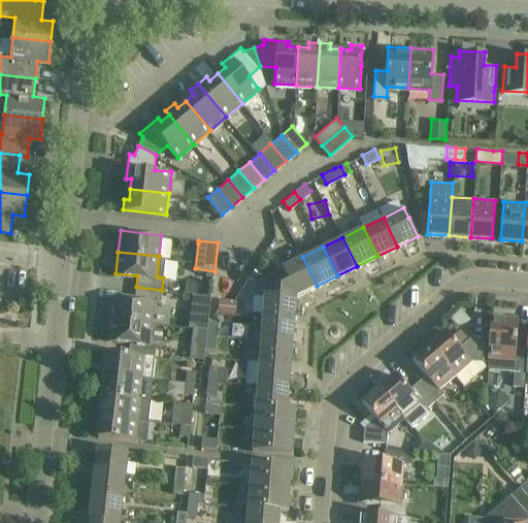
[(317,286),(302,257),(283,267),(288,276),(276,283),(297,296),(317,286)]
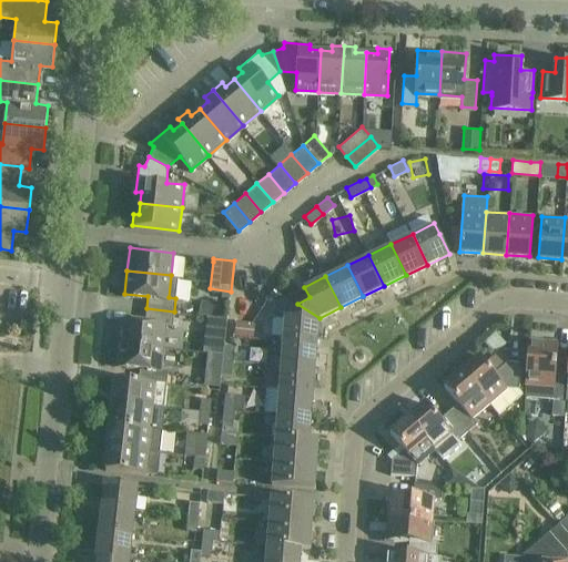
[(201,300),(200,313),(223,315),(225,303),(201,300)]
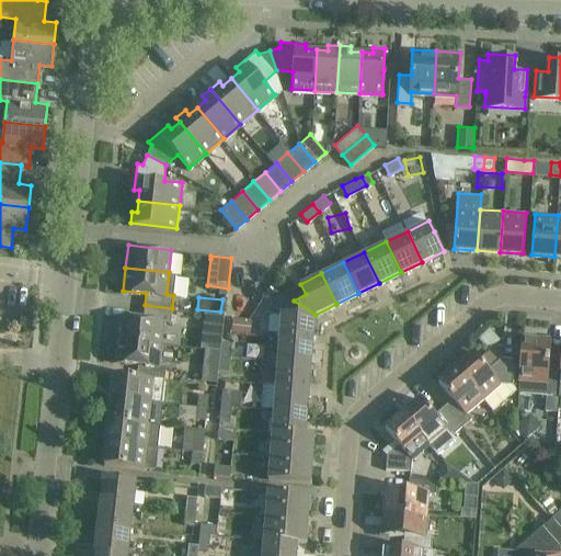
[(313,338),(316,315),(294,301),(293,313),(282,311),(279,336),(313,338)]
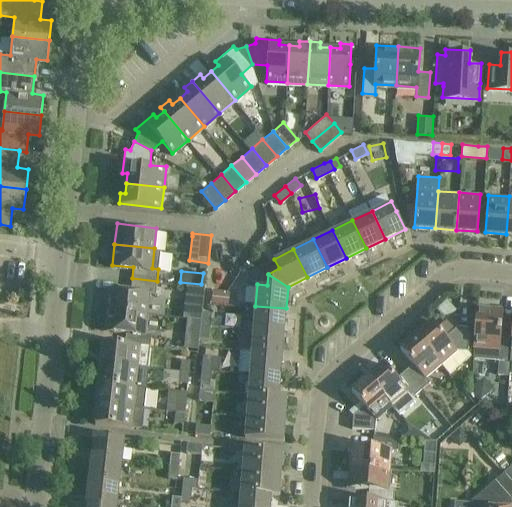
[(107,308),(147,312),(149,292),(156,293),(157,281),(132,278),(131,289),(110,287),(107,308)]
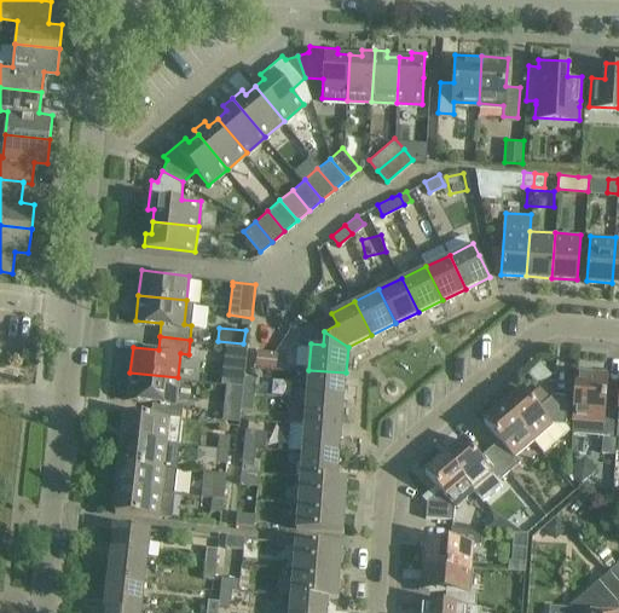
[(225,343),(223,364),(246,366),(247,346),(225,343)]
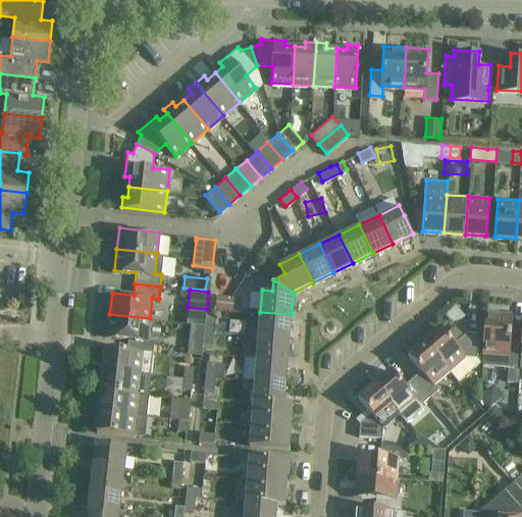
[(216,295),(215,307),(231,309),(233,297),(216,295)]
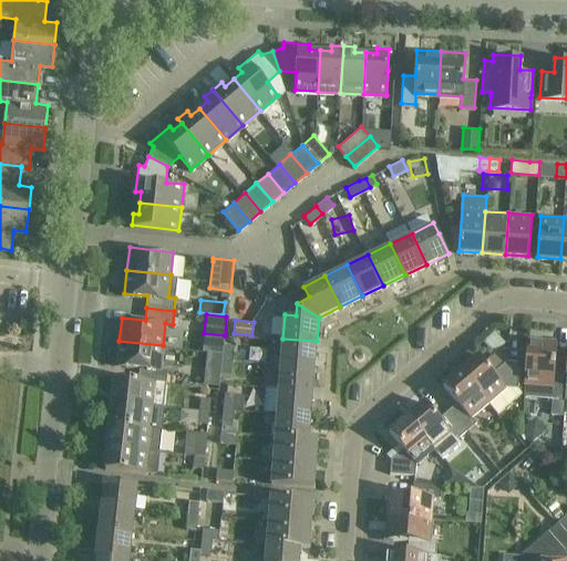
[(495,330),(484,340),(494,351),(505,341),(495,330)]
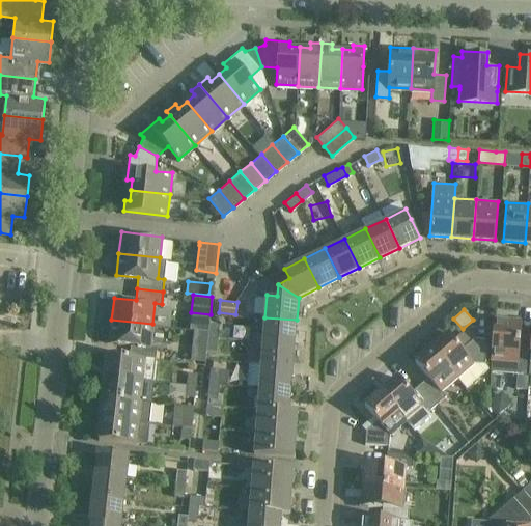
[(491,369),(515,371),(529,372),(530,361),(530,347),(519,345),(521,319),(495,316),(491,369)]
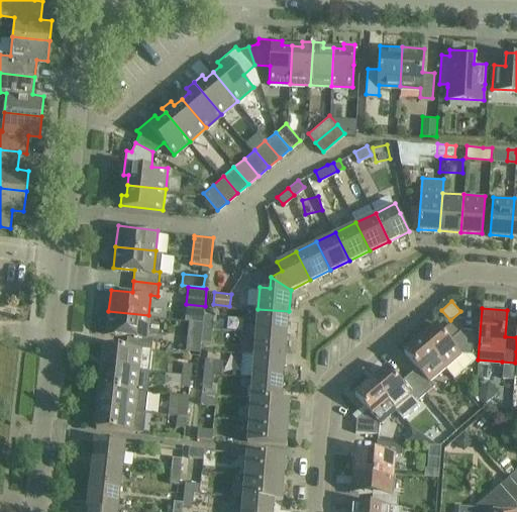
[(287,333),(289,311),(257,309),(255,330),(287,333)]
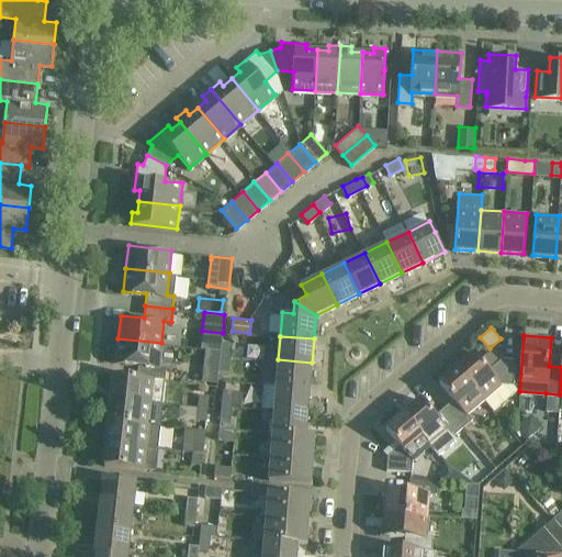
[(137,376),(165,379),(166,365),(158,365),(161,343),(117,338),(115,361),(138,364),(137,376)]
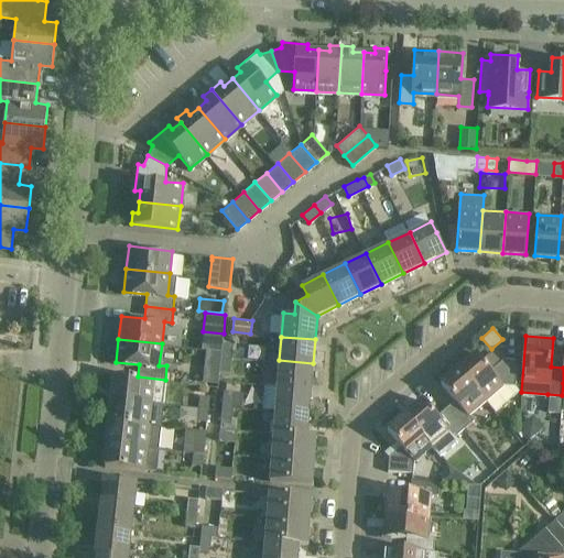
[(221,350),(232,351),(234,342),(223,341),(221,350)]
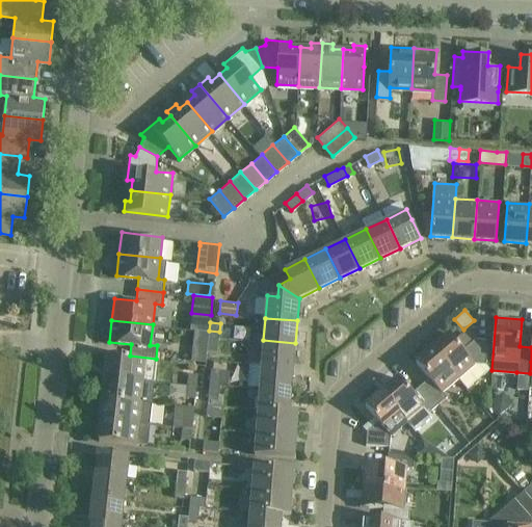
[(195,330),(193,344),(208,346),(209,336),(209,331),(195,330)]
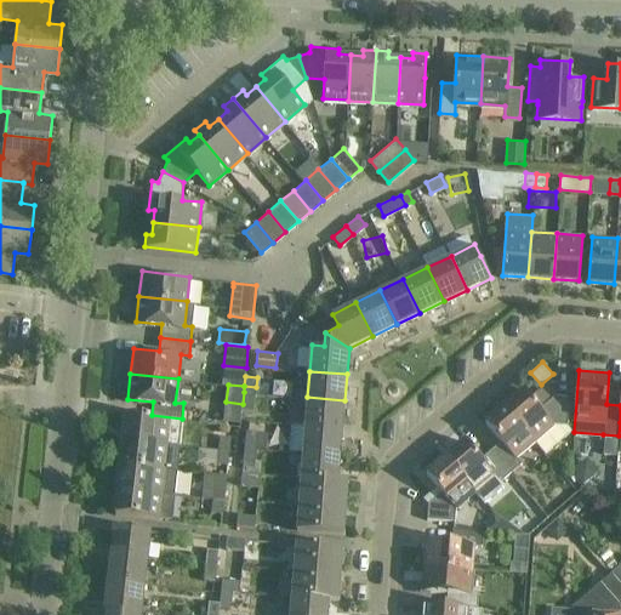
[(256,387),(244,386),(244,392),(243,404),(241,408),(254,409),(256,387)]
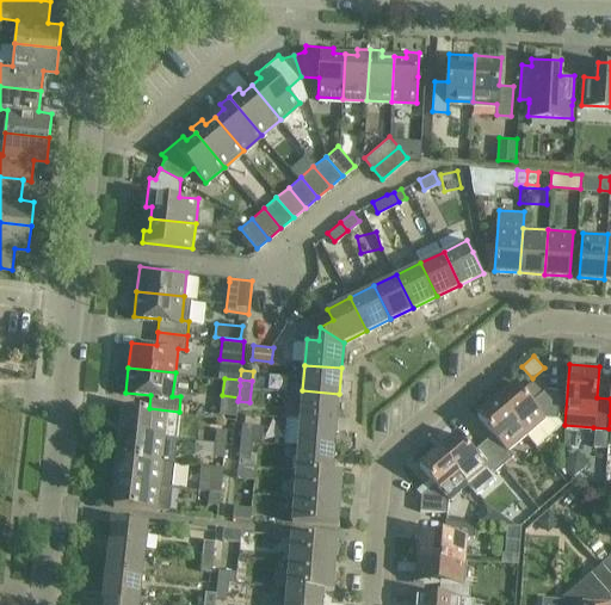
[(497,397),(526,432),(536,444),(562,421),(557,417),(560,389),(545,388),(531,400),(516,382),(497,397)]
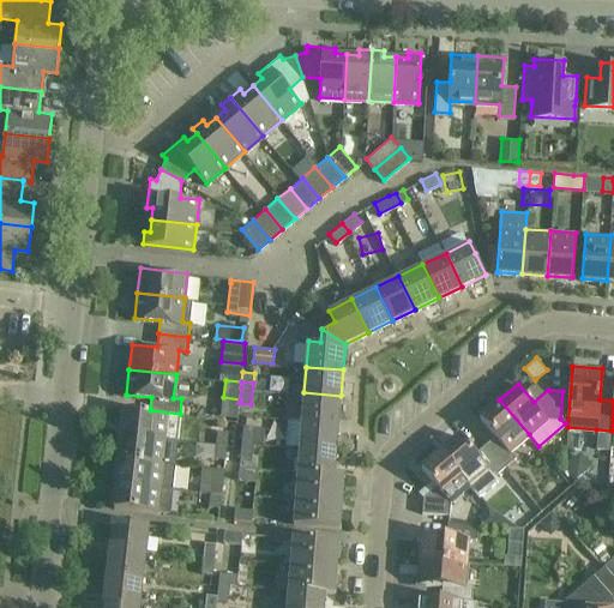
[(338,421),(341,396),(304,392),(301,419),(338,421)]
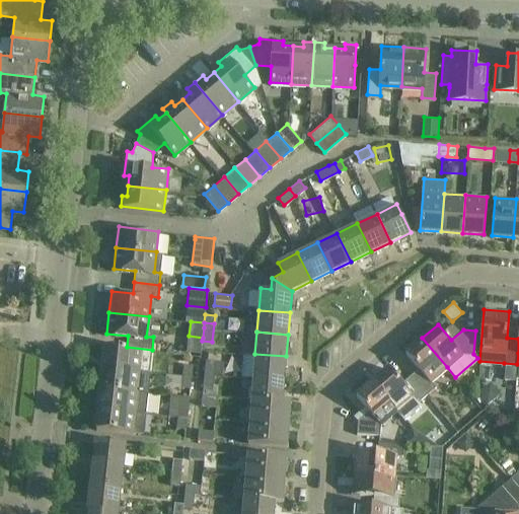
[(411,374),(427,393),(436,386),(431,380),(447,367),(422,338),(405,352),(419,367),(411,374)]
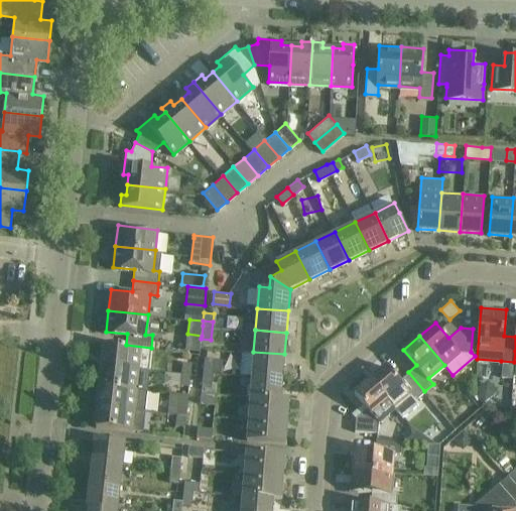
[(103,363),(140,367),(149,368),(151,348),(126,345),(105,343),(103,363)]
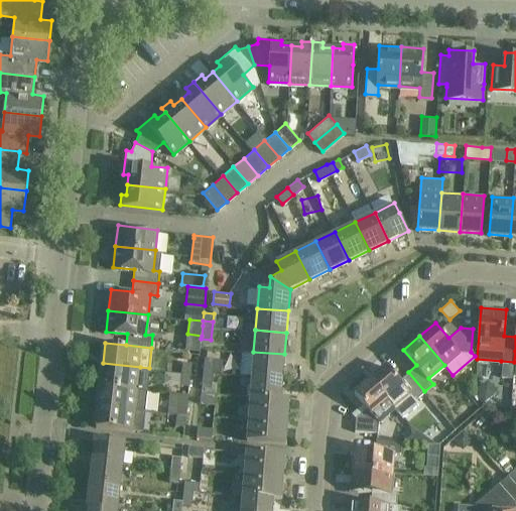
[(283,376),(284,354),(253,352),(252,373),(283,376)]
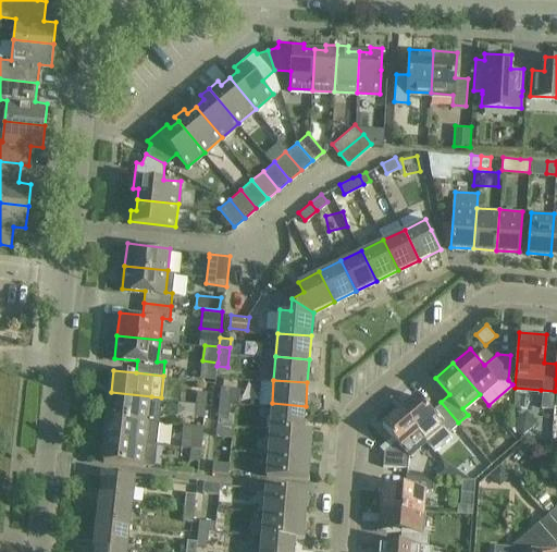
[(219,409),(229,409),(232,385),(221,384),(219,409)]
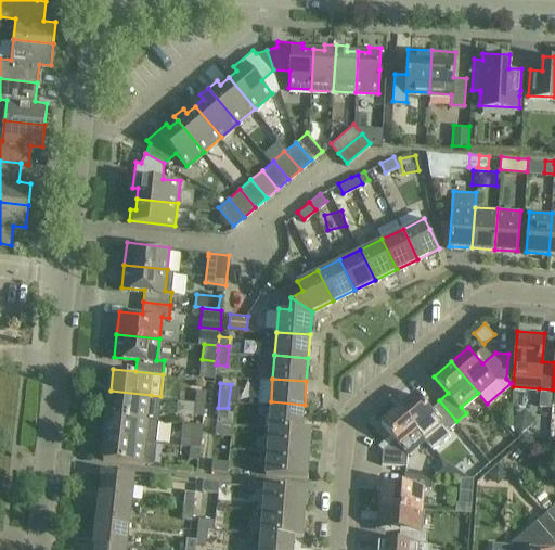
[(180,399),(196,400),(205,401),(206,389),(181,386),(180,399)]
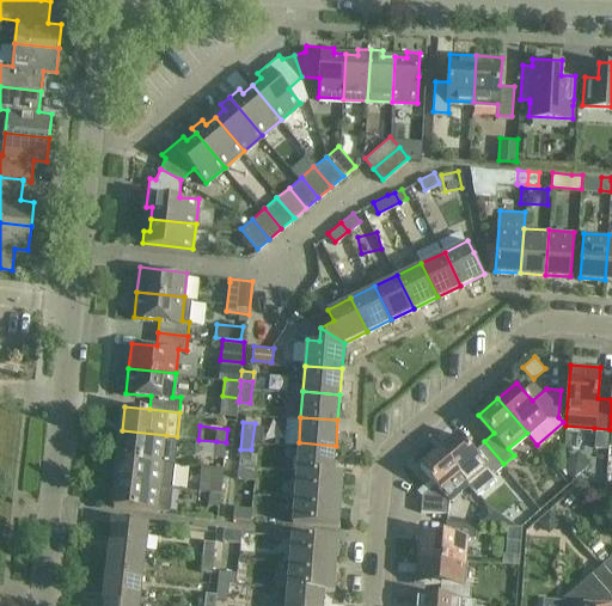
[(166,435),(122,430),(120,455),(164,460),(164,461),(173,463),(177,436),(166,435)]
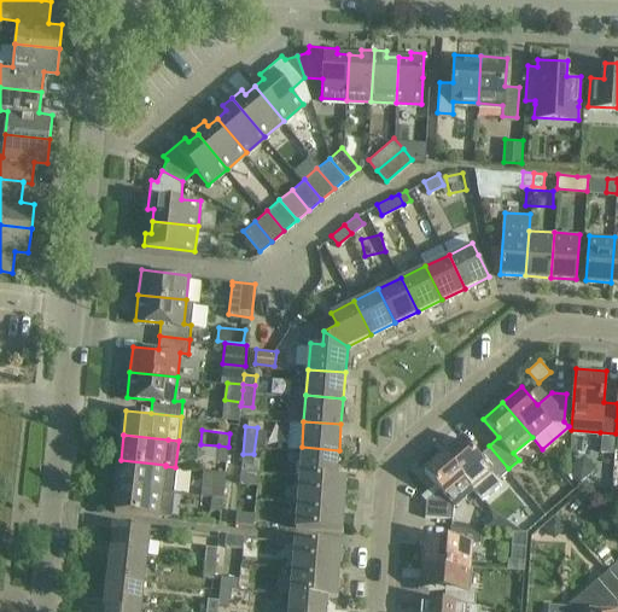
[(443,453),(473,488),(491,472),(497,478),(508,468),(489,446),(478,454),(462,436),(443,453)]
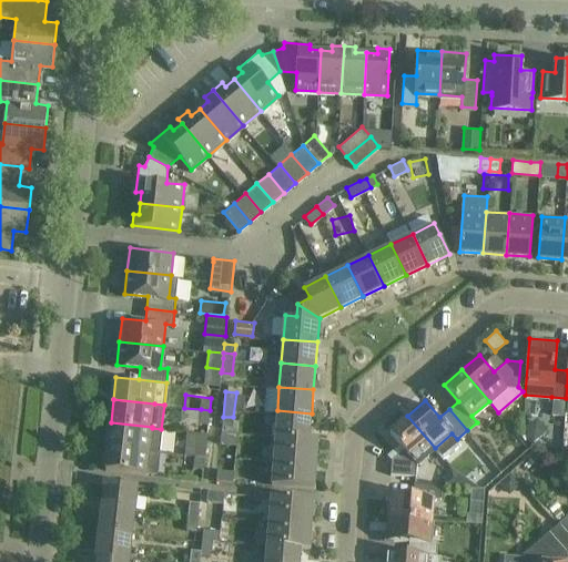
[(565,401),(554,400),(553,412),(564,414),(565,401)]
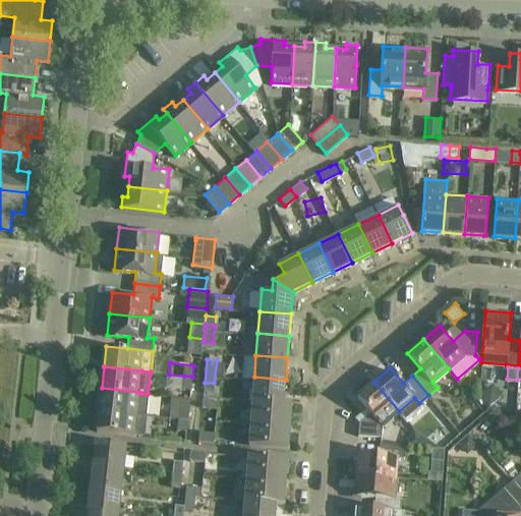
[(191,388),(192,377),(184,376),(183,388),(191,388)]
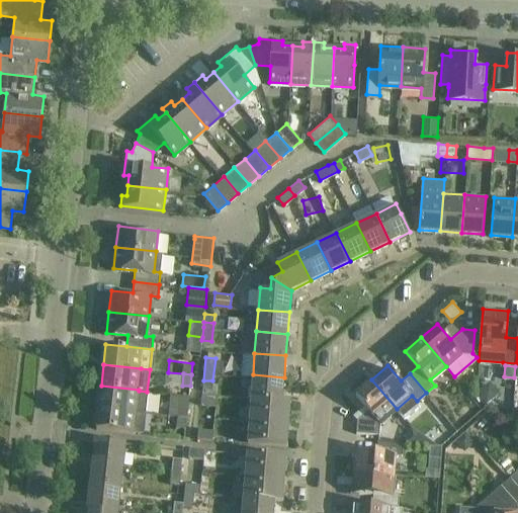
[(282,399),(284,377),(253,374),(251,397),(282,399)]
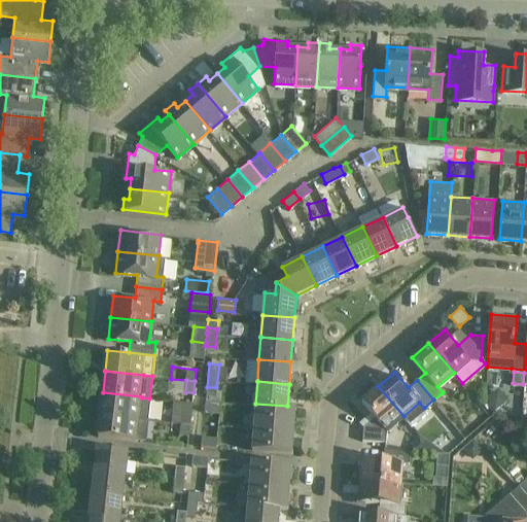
[(378,386),(361,401),(375,416),(363,426),(362,439),(386,441),(387,429),(403,416),(378,386)]
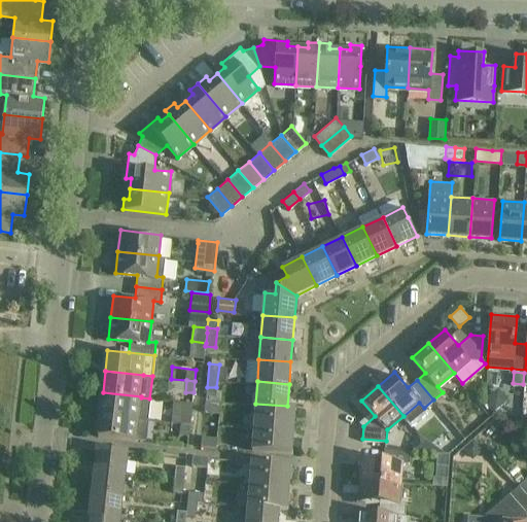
[(498,387),(487,395),(495,407),(506,398),(498,387)]
